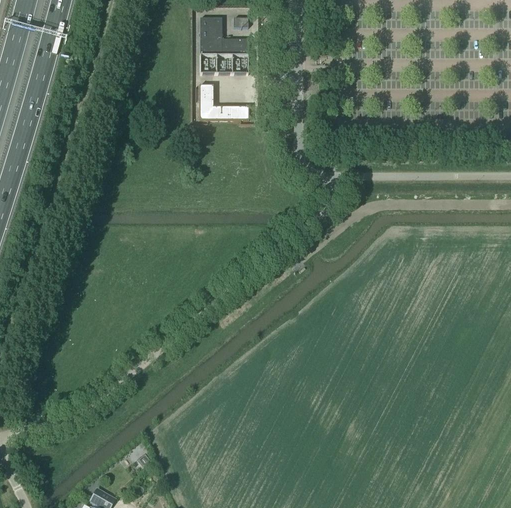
[(200,53),(249,53),(249,38),(222,38),(222,17),(200,17),(200,53)]
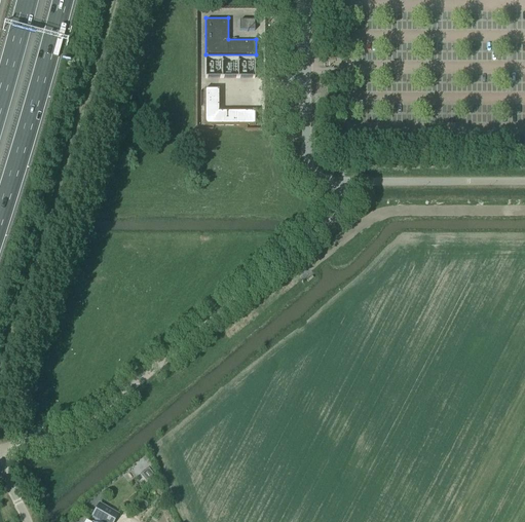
[(240,27),(256,27),(256,17),(240,17),(240,27)]
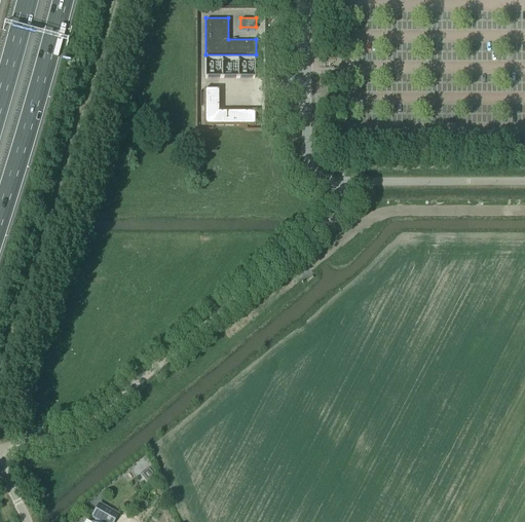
[(256,56),(223,56),(205,56),(205,75),(256,75),(256,56)]
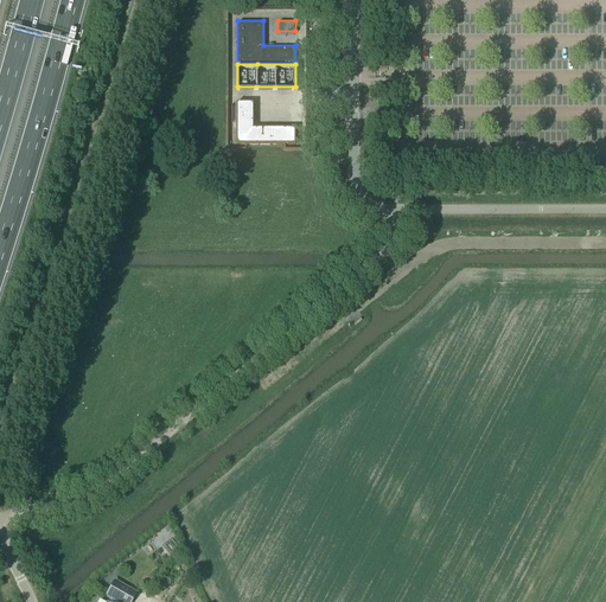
[(253,100),(237,100),(237,141),(295,141),(295,125),(254,125),(253,100)]
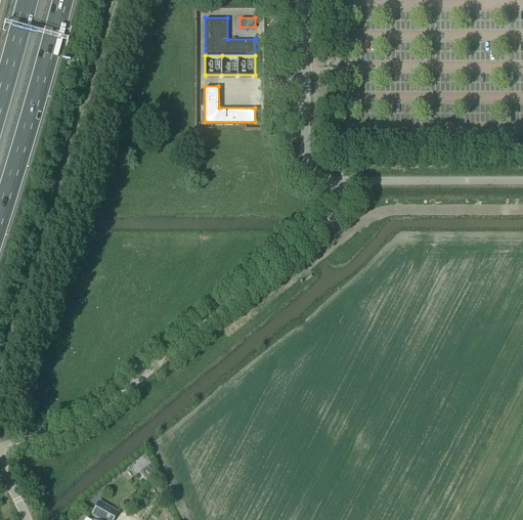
[(153,463),(150,461),(140,469),(147,477),(156,470),(150,465),(153,463)]
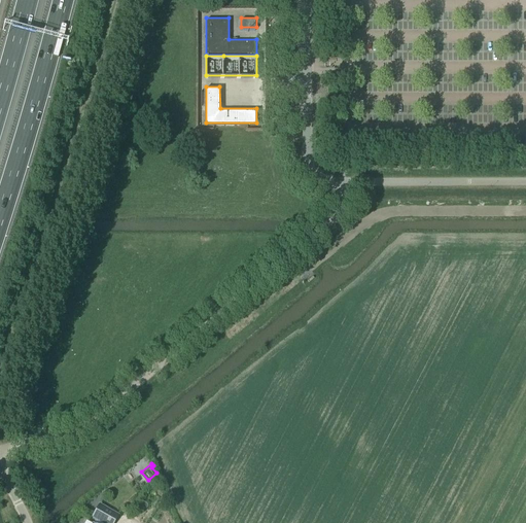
[(93,514),(108,522),(112,522),(118,512),(101,501),(93,514)]
